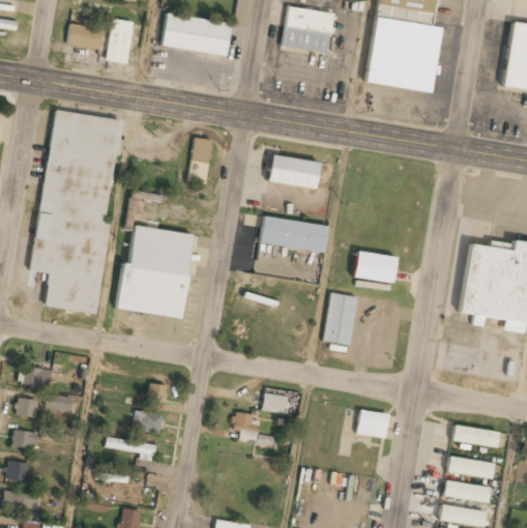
[(377,0),(363,81),(429,92),(439,29),(432,28),(436,0),(377,0)]
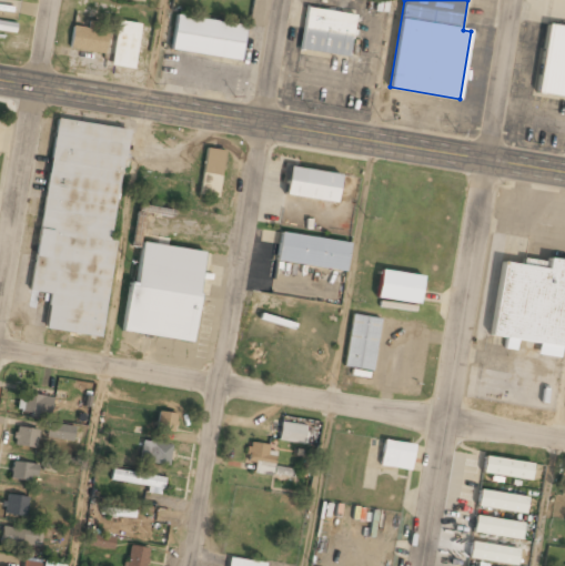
[(351,58),(357,16),(309,7),(301,49),(351,58)]
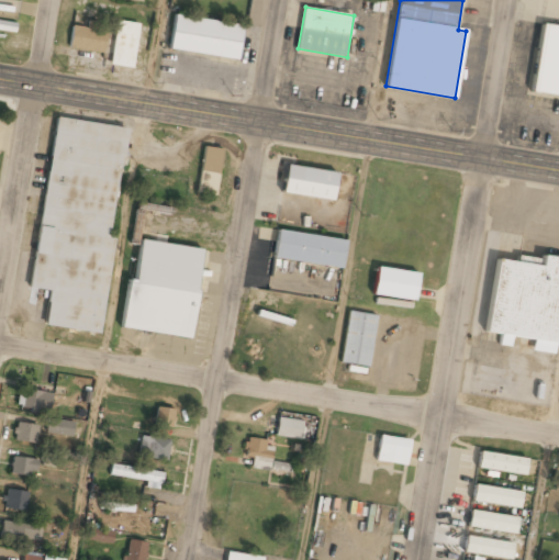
[(241,59),(245,25),(177,14),(171,48),(241,59)]
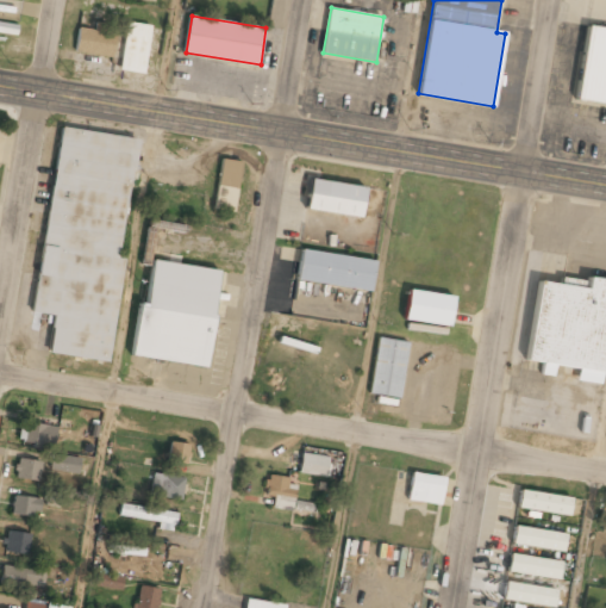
[(152,23),(129,20),(123,69),(148,72),(152,23)]
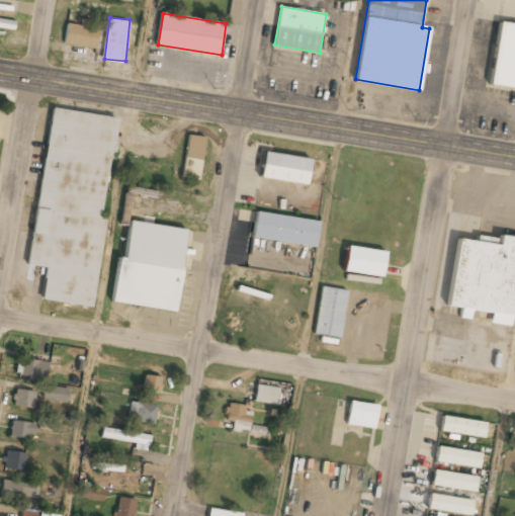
[(82,23),(69,21),(66,43),(97,48),(101,22),(83,19),(82,23)]
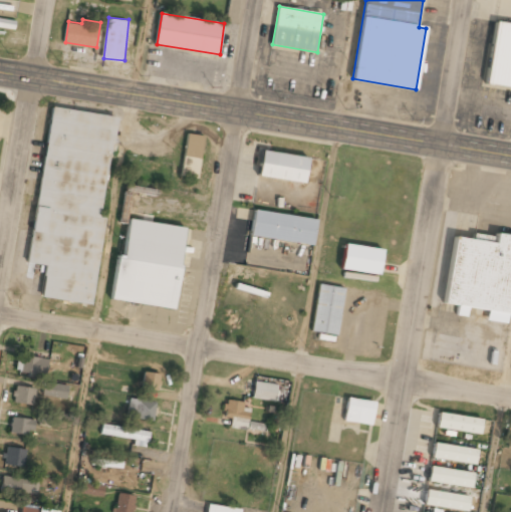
[(487,84),(510,87),(510,24),(496,22),(487,84)]
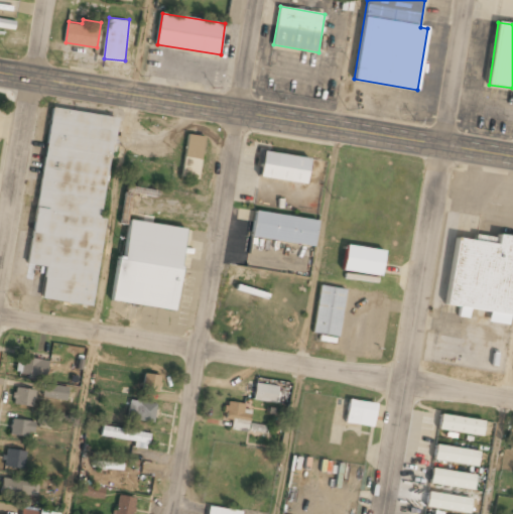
[(107,218),(104,218),(119,117),(52,107),(29,263),(47,266),(43,298),(94,305),(107,218)]
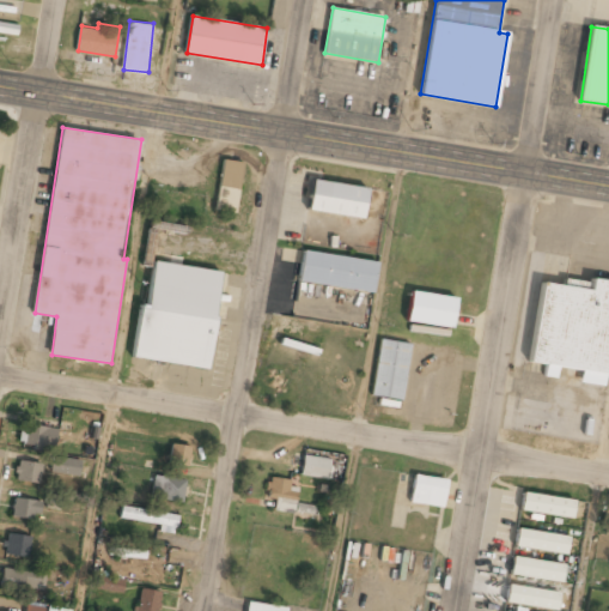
[(238,212),(244,162),(224,159),(218,210),(238,212)]
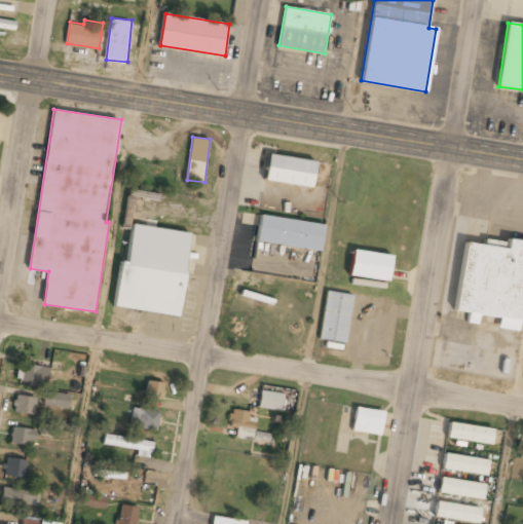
[(269,154),(265,181),(313,187),(318,161),(269,154)]
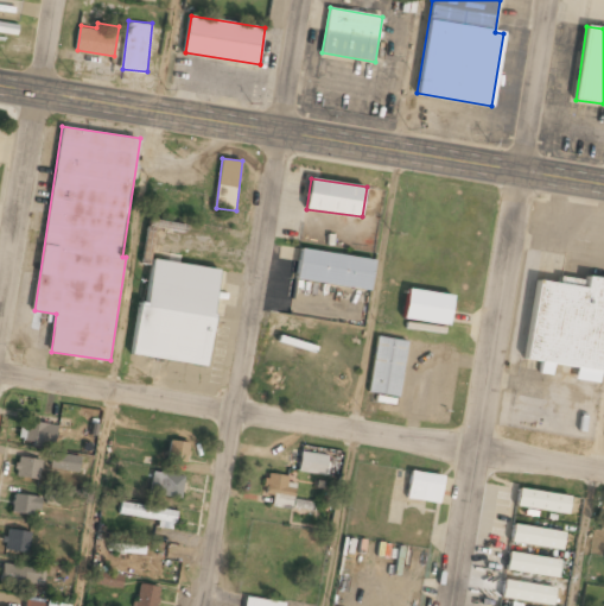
[(297,281),(373,290),(376,259),(302,250),(297,281)]
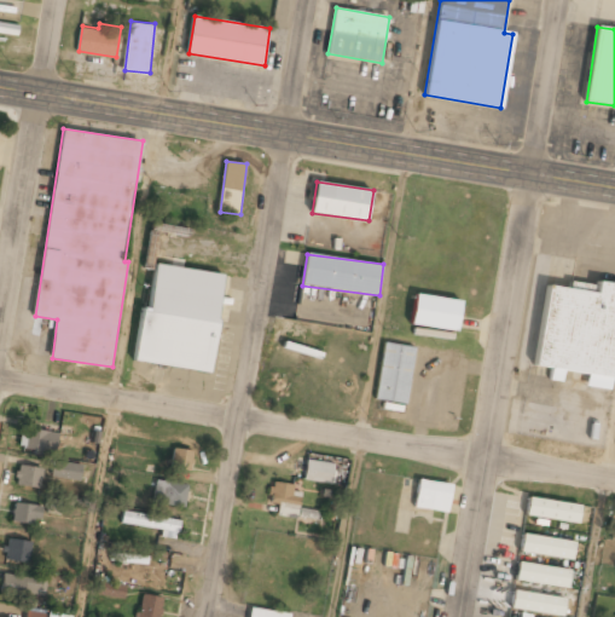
[(150,309),(143,307),(134,362),(212,372),(225,274),(156,264),(150,309)]
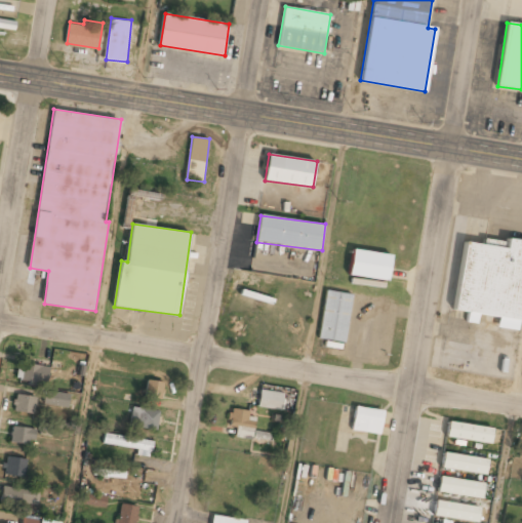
[(465,241),(453,311),(500,318),(498,326),(521,330),(521,242),(486,237),(485,244),(465,241)]
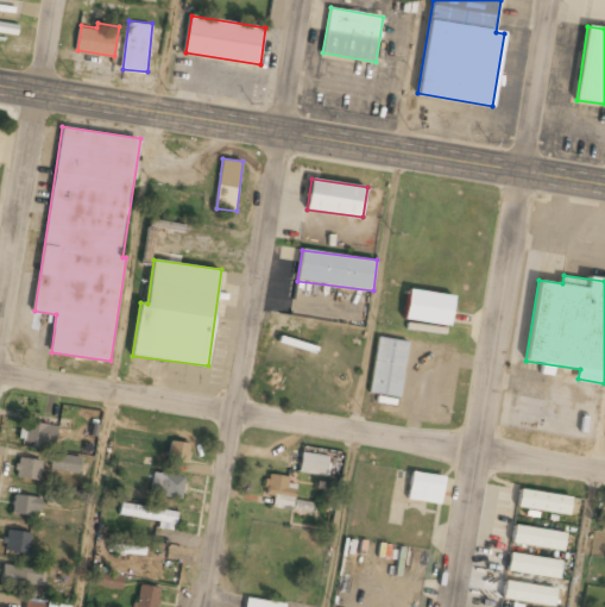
[(454,296),(410,288),(404,318),(449,326),(454,296)]
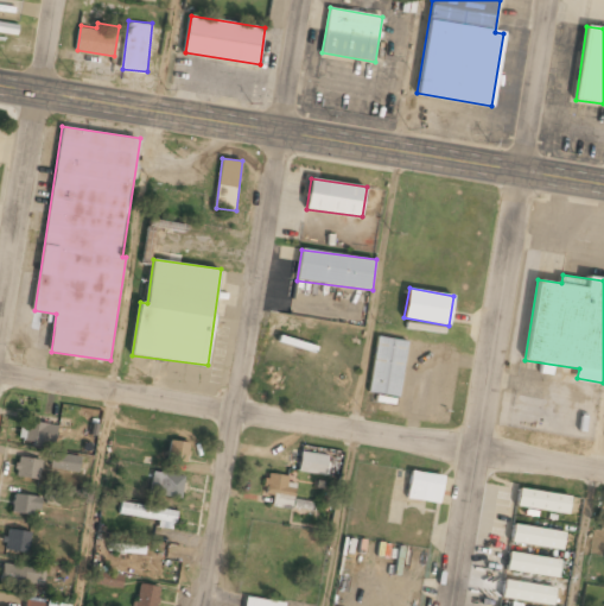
[(370,392),(401,397),(409,341),(379,336),(370,392)]
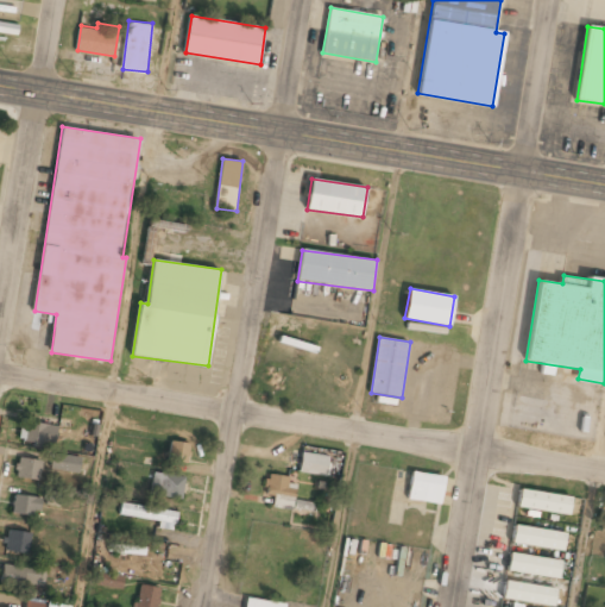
[(56,444),(60,425),(24,418),(20,438),(56,444)]
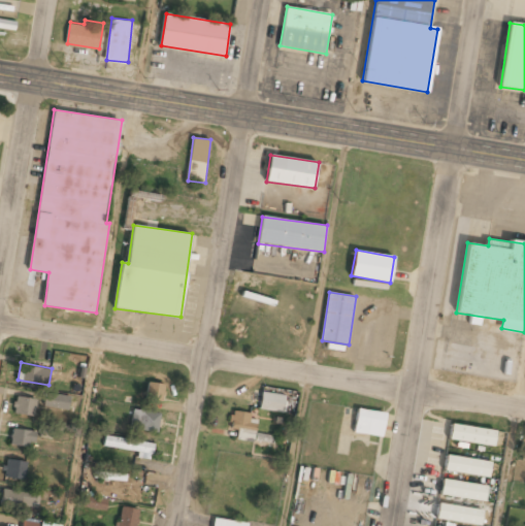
[(148,396),(164,399),(167,383),(151,380),(148,396)]
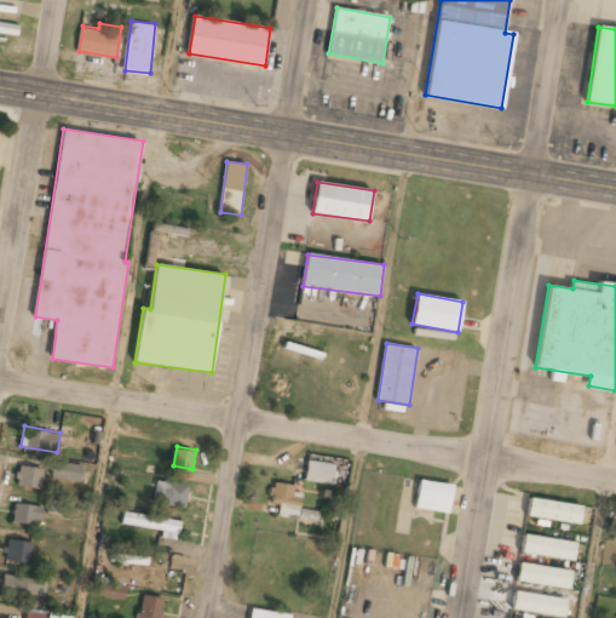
[(339,463),(310,458),(306,478),(335,484),(339,463)]
